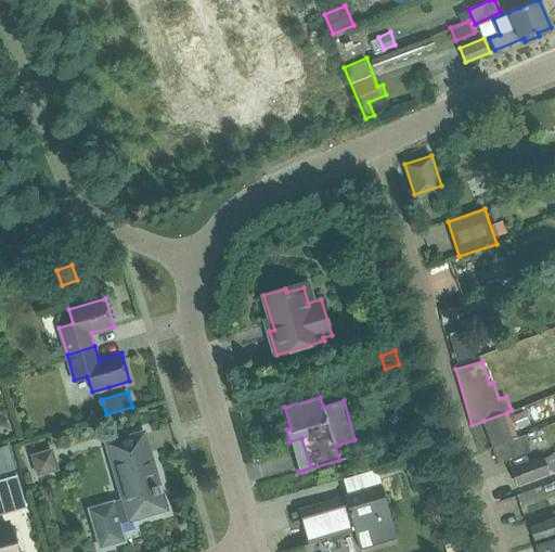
[(524,410),(513,414),(518,426),(529,422),(524,410)]
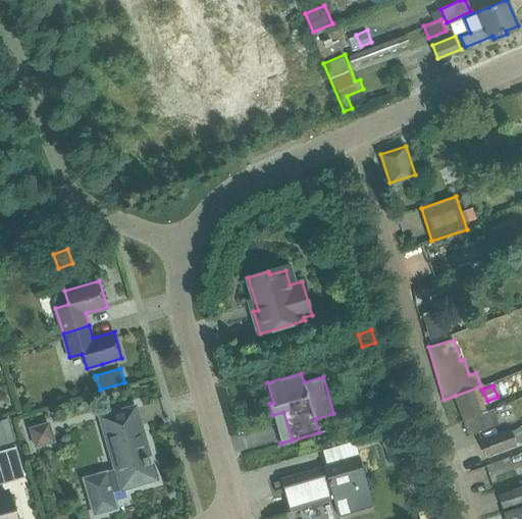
[(486,411),(477,387),(455,396),(463,419),(486,411)]
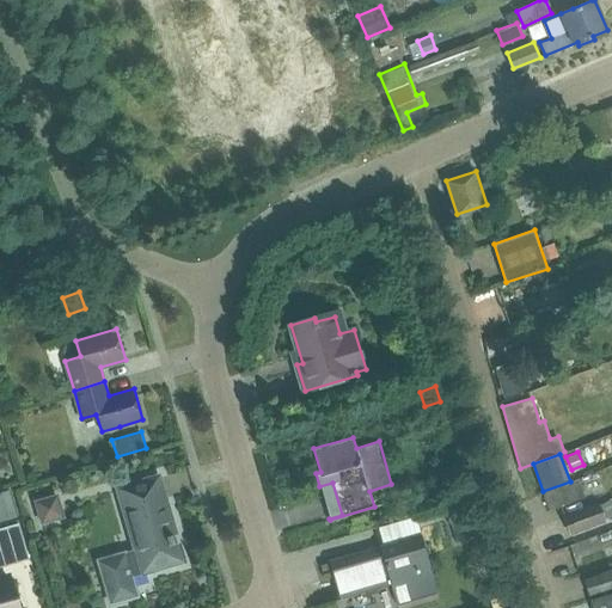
[(122,456),(106,461),(109,470),(116,468),(118,477),(128,474),(122,456)]
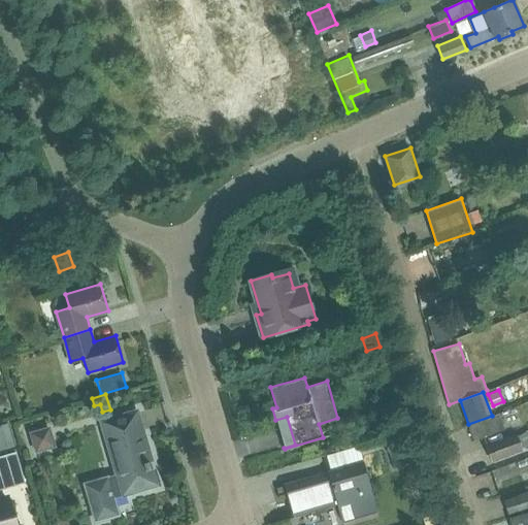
[(101,420),(117,472),(109,474),(109,473),(83,482),(95,523),(121,515),(116,496),(123,494),(158,484),(152,461),(149,461),(145,451),(149,450),(137,409),(101,420)]
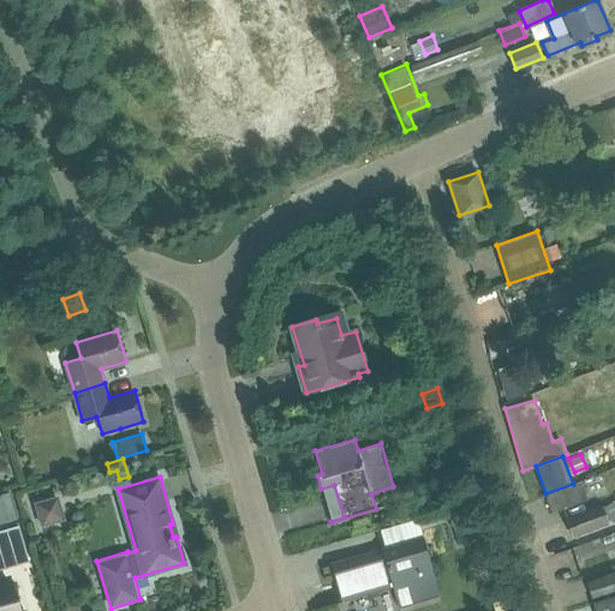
[(580,481),(573,484),(545,493),(553,511),(586,498),(580,481)]
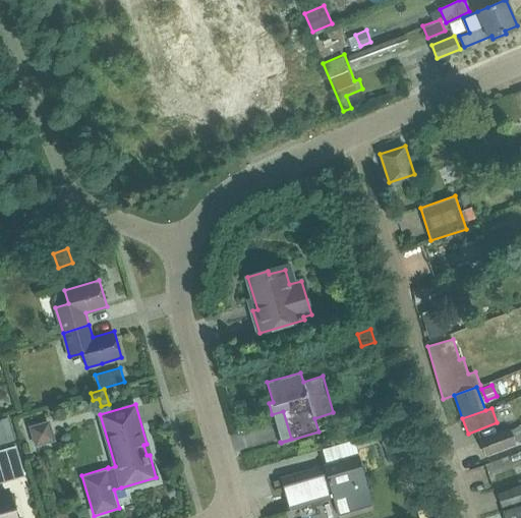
[(0,442),(11,441),(7,415),(0,415),(0,442)]
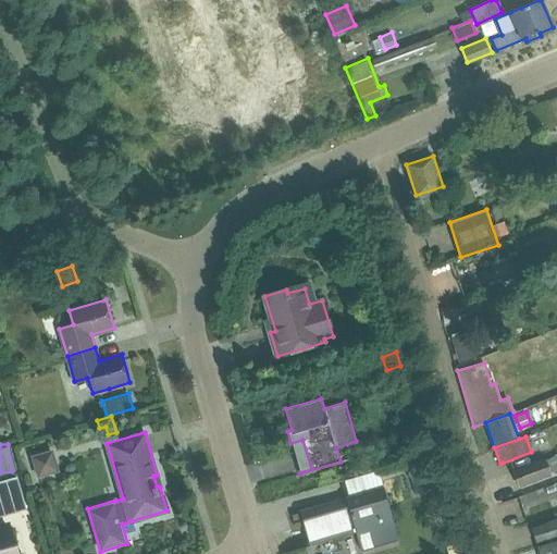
[(33,456),(37,476),(57,470),(51,451),(33,456)]
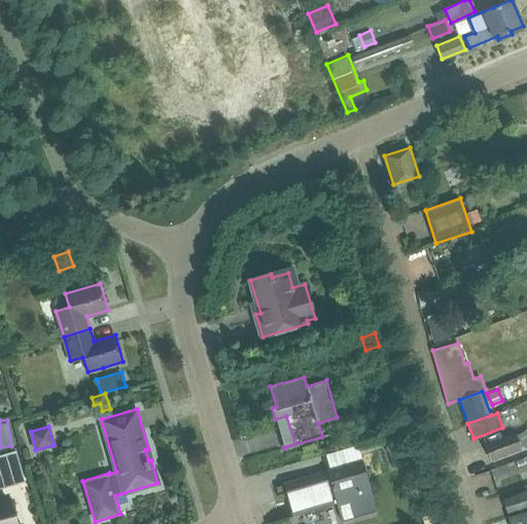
[(516,431),(485,444),(490,459),(522,448),(516,431)]
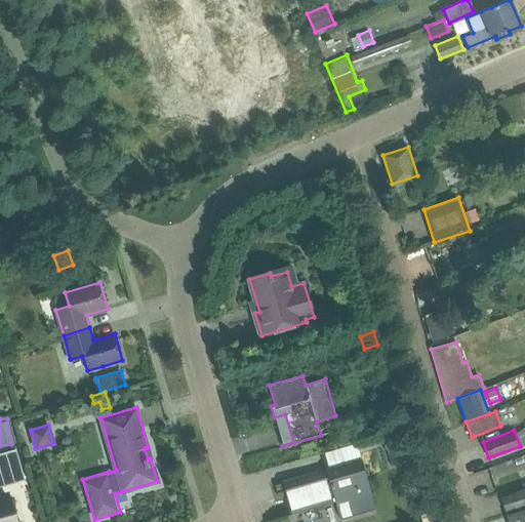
[(392,437),(384,439),(387,449),(395,446),(392,437)]
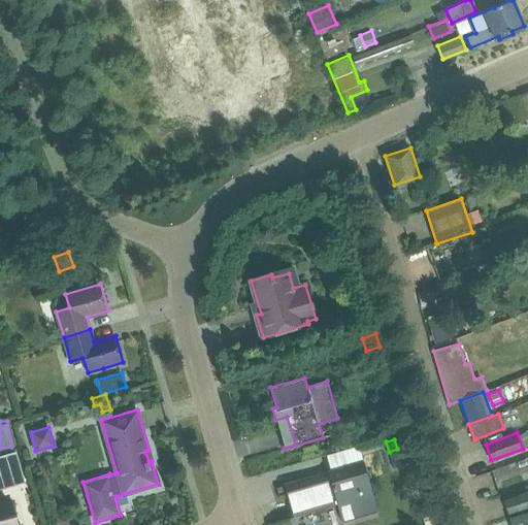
[(324,452),(328,464),(360,455),(356,443),(324,452)]
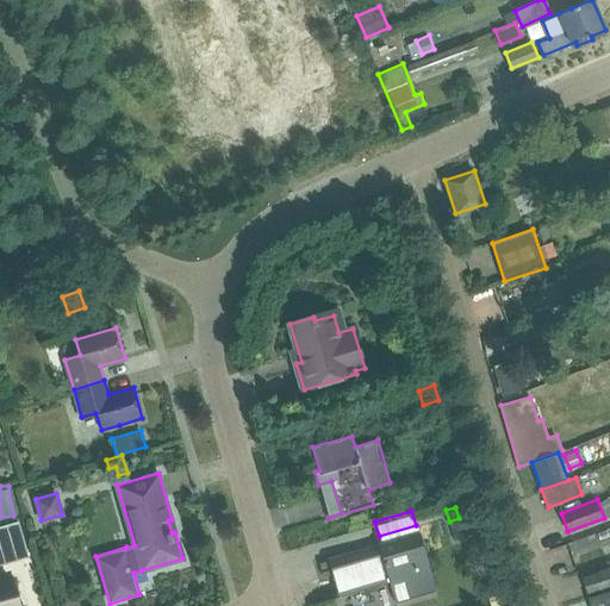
[(0,526),(0,564),(29,556),(19,522),(0,526)]
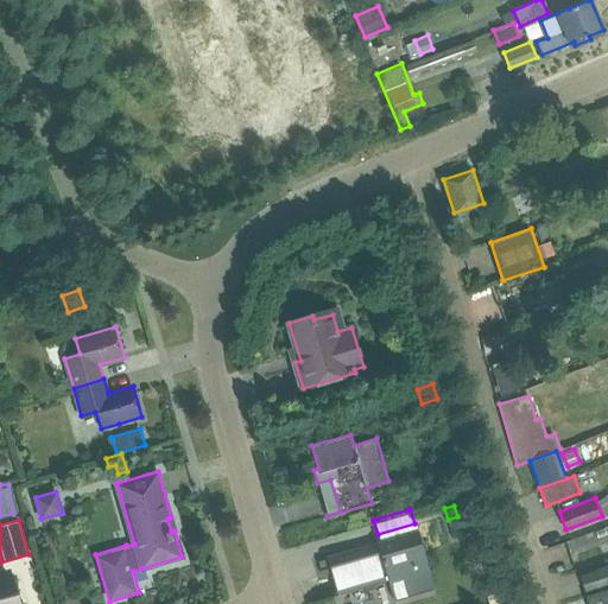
[(339,593),(387,579),(394,599),(436,587),(418,528),(327,555),(339,593)]
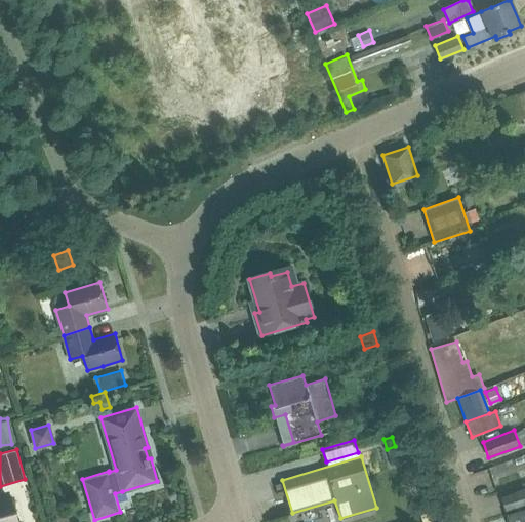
[(515,456),(488,467),(494,482),(521,472),(515,456)]
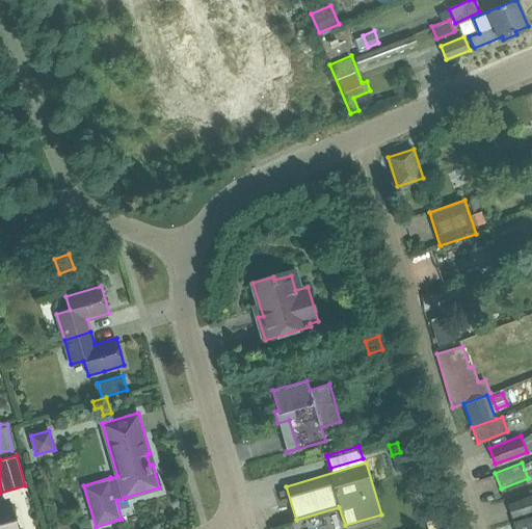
[(531,496),(528,497),(508,503),(512,519),(531,512),(531,496)]
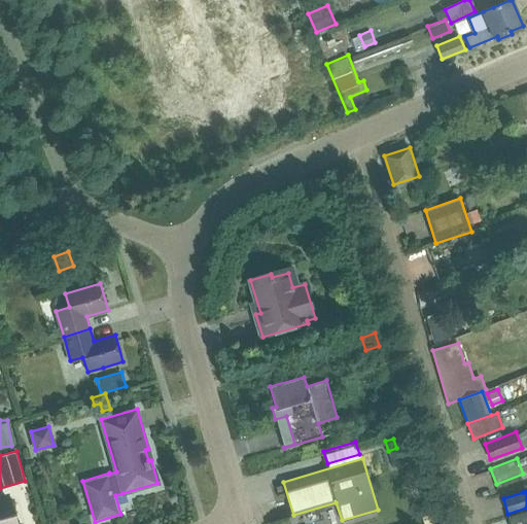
[(0,523),(14,523),(12,515),(7,497),(0,499),(0,523)]
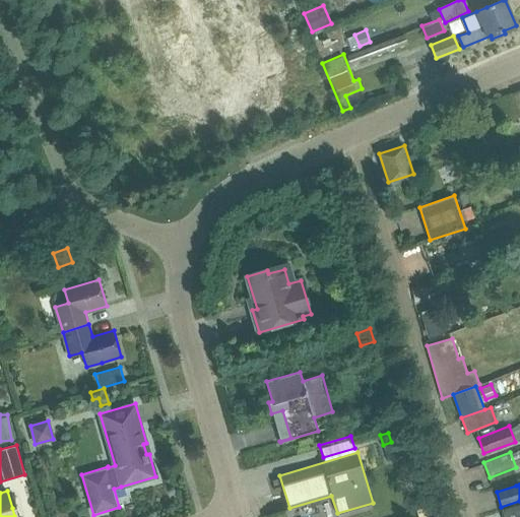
[(519,516),(519,503),(502,509),(504,516),(519,516)]
